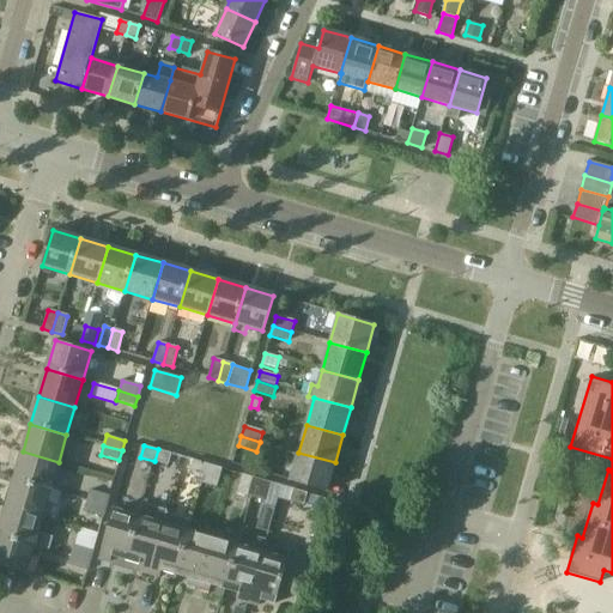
[(168,465),(171,454),(158,449),(155,461),(168,465)]
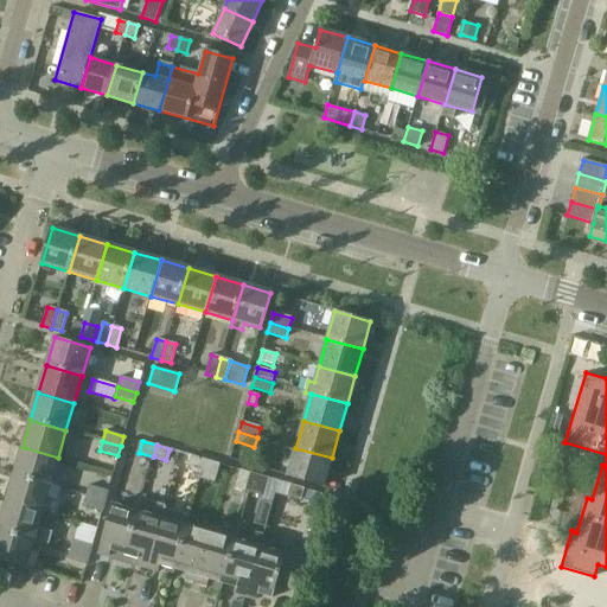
[(58,458),(23,447),(14,474),(50,485),(58,458)]
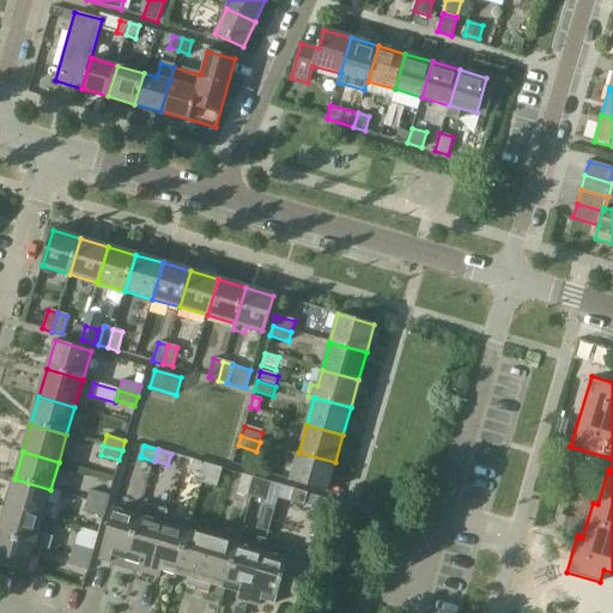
[(327,491),(335,462),(298,453),(291,481),(327,491)]
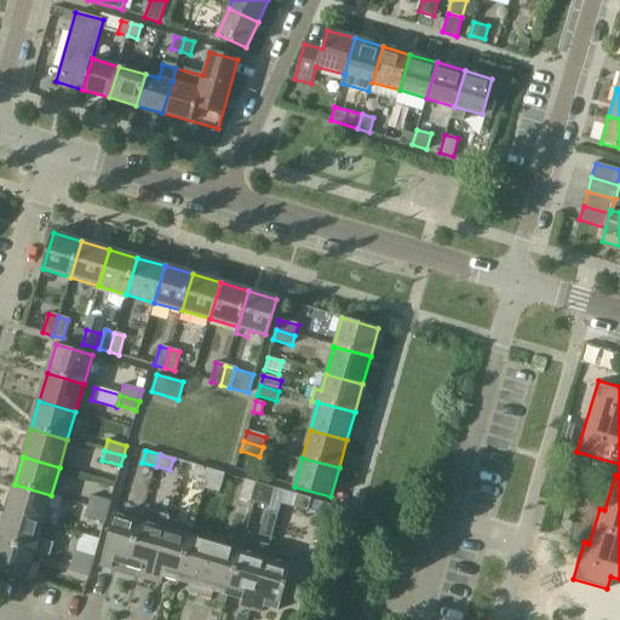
[(206,481),(208,469),(195,465),(191,477),(206,481)]
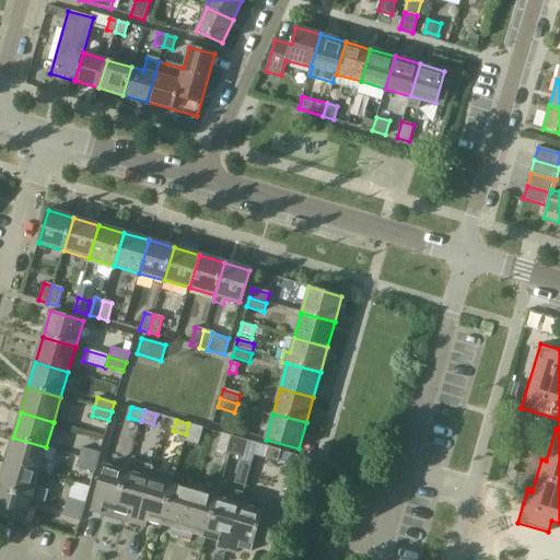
[(198,445),(202,428),(188,423),(186,434),(184,441),(198,445)]
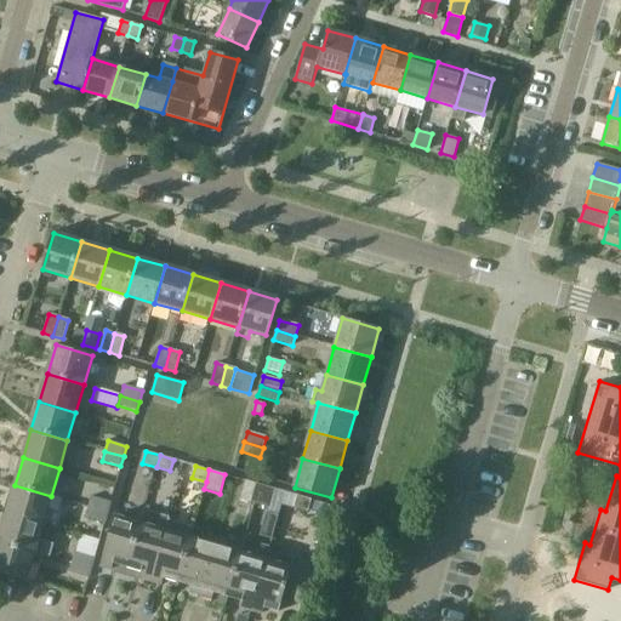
[(256,503),(258,496),(261,485),(245,480),(240,499),(256,503)]
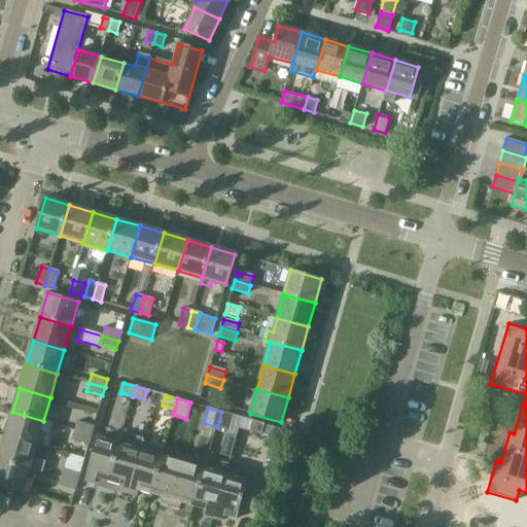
[(50,423),(43,421),(12,412),(5,435),(36,445),(40,430),(48,432),(50,423)]
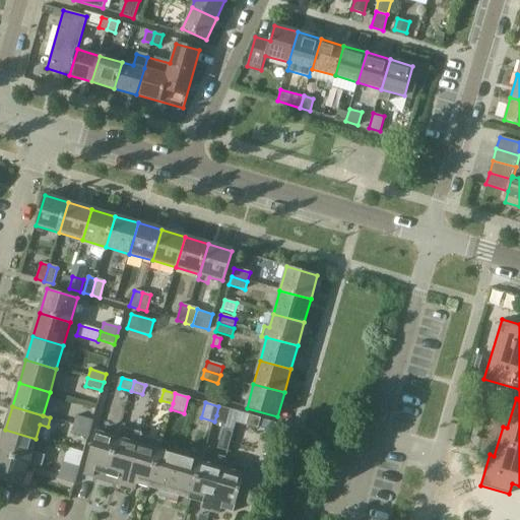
[(228,419),(231,410),(218,406),(216,415),(228,419)]
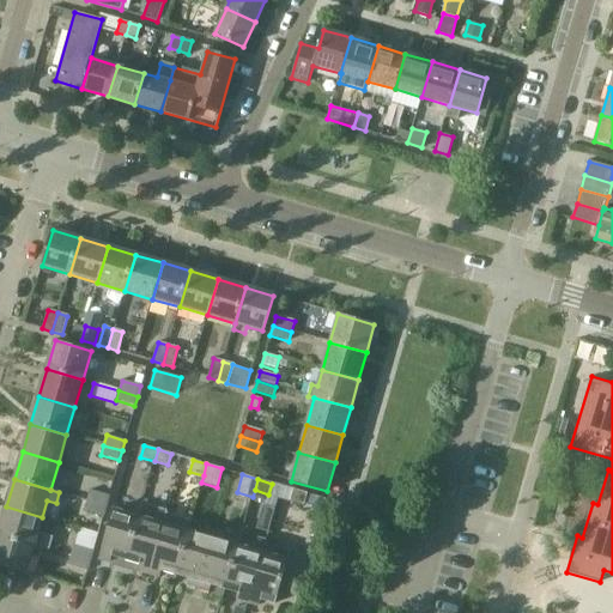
[(304,504),(308,493),(293,489),(290,501),(304,504)]
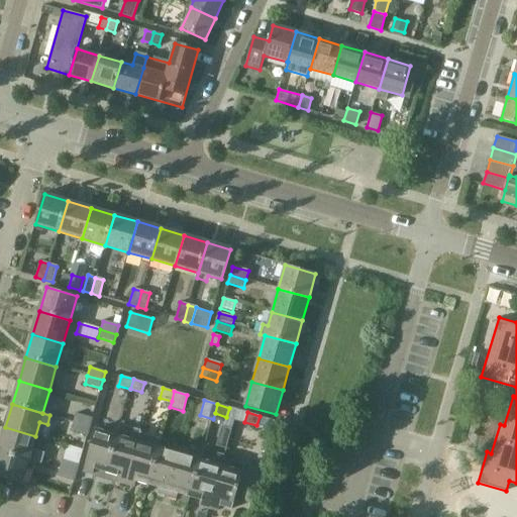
[(89,426),(92,418),(76,413),(74,422),(89,426)]
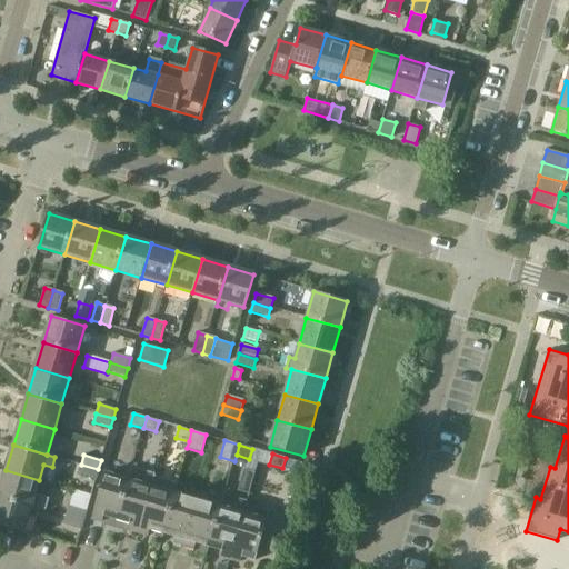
[(96,478),(98,469),(81,465),(78,473),(96,478)]
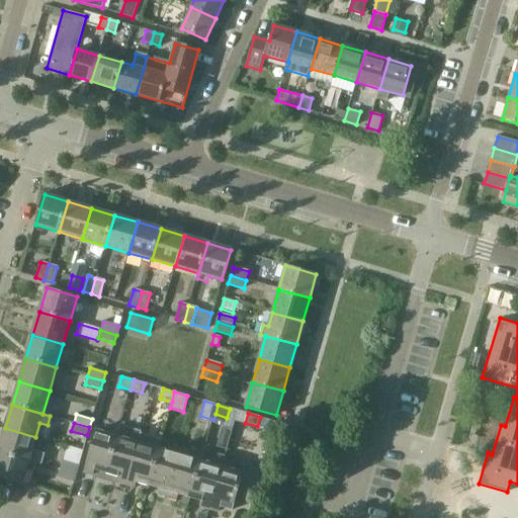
[(125,486),(138,442),(141,433),(119,427),(116,436),(106,473),(118,477),(116,483),(125,486)]
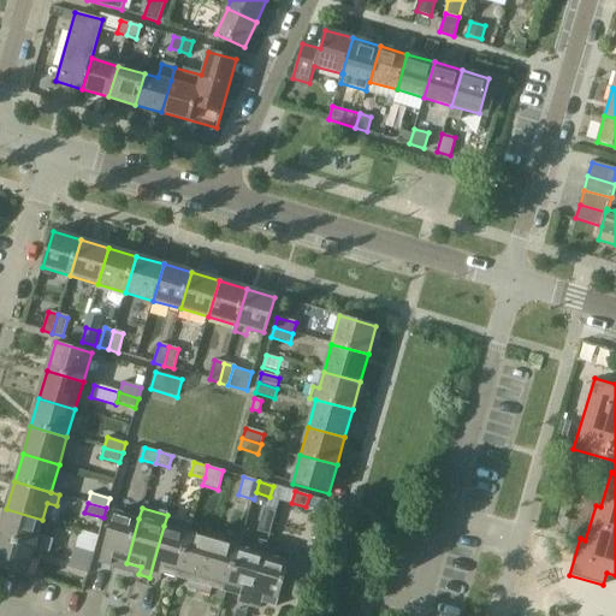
[(42,520),(6,509),(0,528),(0,538),(34,548),(49,552),(53,540),(37,535),(42,520)]
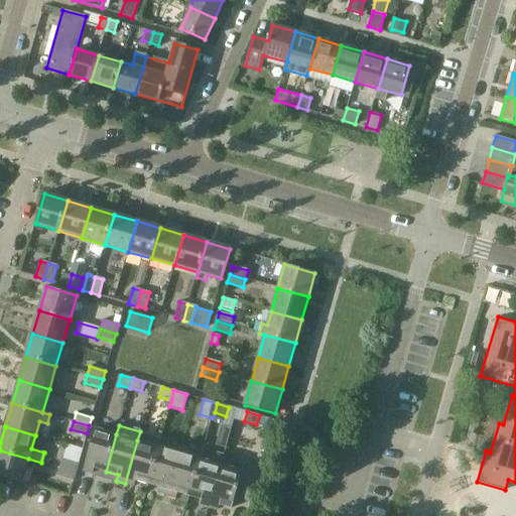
[(106,472),(116,434),(95,428),(83,472),(92,474),(93,468),(106,472)]
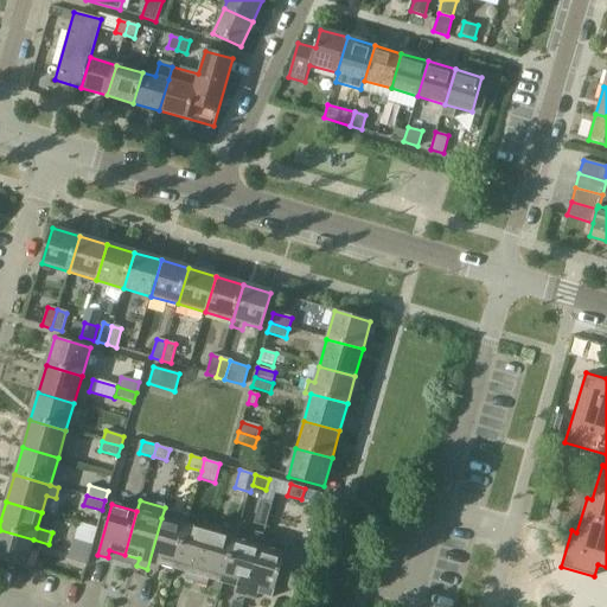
[(173,569),(186,526),(189,519),(178,516),(176,523),(161,518),(147,569),(157,572),(159,566),(173,569)]
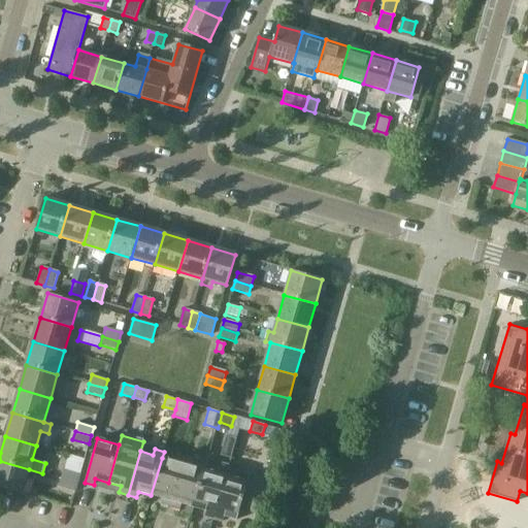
[(171,507),(184,464),(162,458),(151,495),(164,499),(162,505),(171,507)]
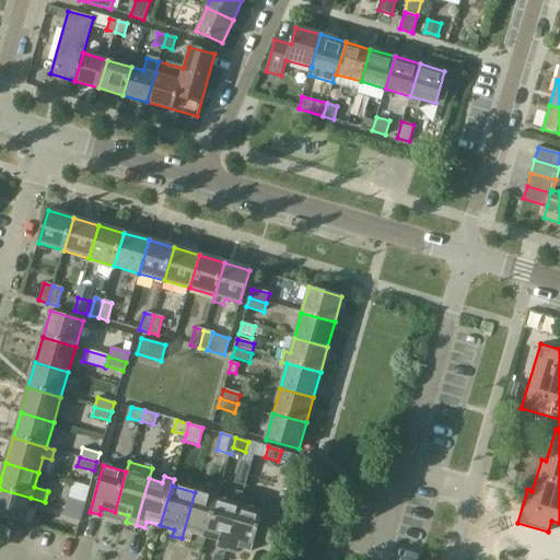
[(31,498),(0,489),(0,515),(23,523),(31,498)]
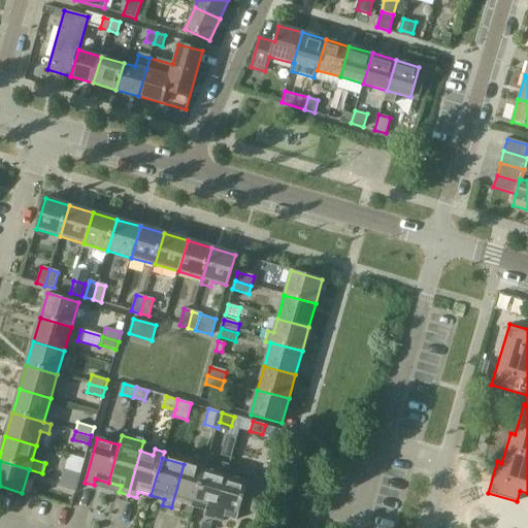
[(213,520),(226,476),(216,473),(218,464),(207,461),(204,470),(205,470),(194,507),(206,512),(204,518),(213,520)]
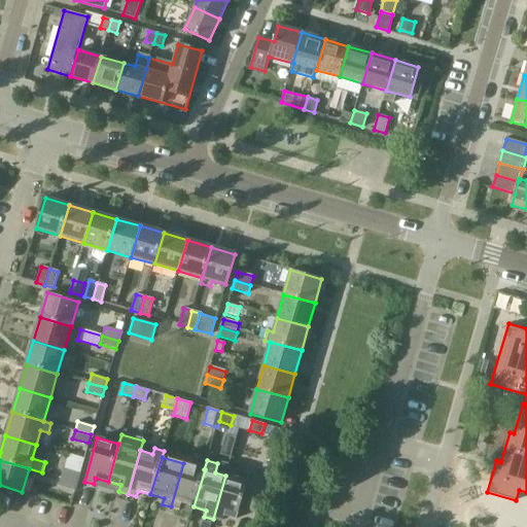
[(205,469),(204,469),(183,463),(171,506),(179,508),(181,503),(194,506),(205,469)]
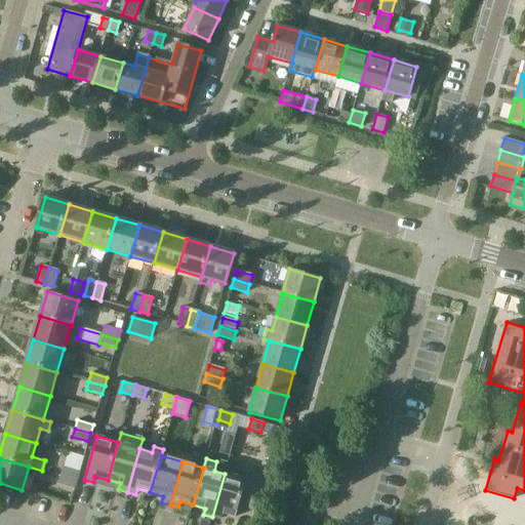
[(77,480),(79,472),(63,468),(61,476),(77,480)]
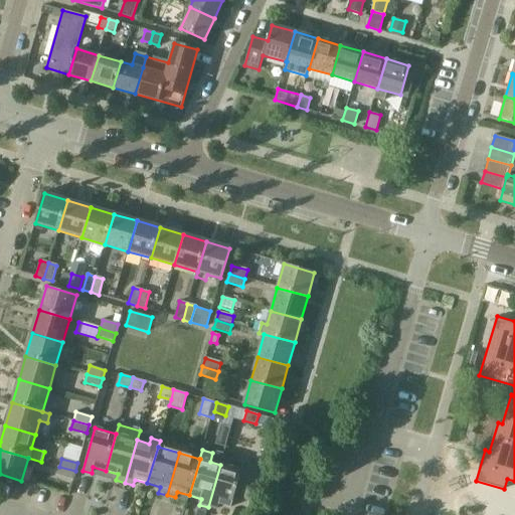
[(234,497),(249,501),(260,469),(232,462),(231,468),(220,465),(208,507),(216,510),(218,504),(231,508),(234,497)]
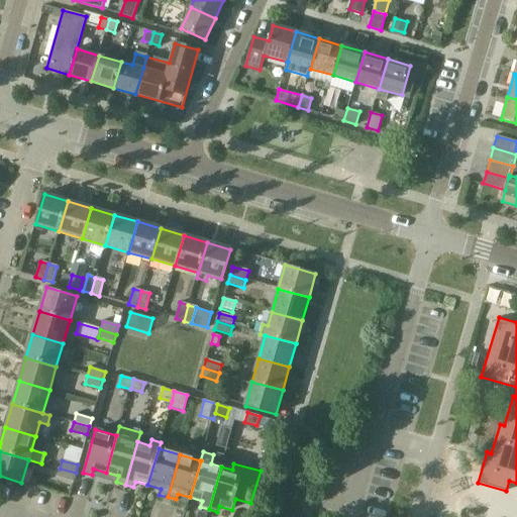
[(73,481),(76,473),(60,469),(58,477),(73,481)]
